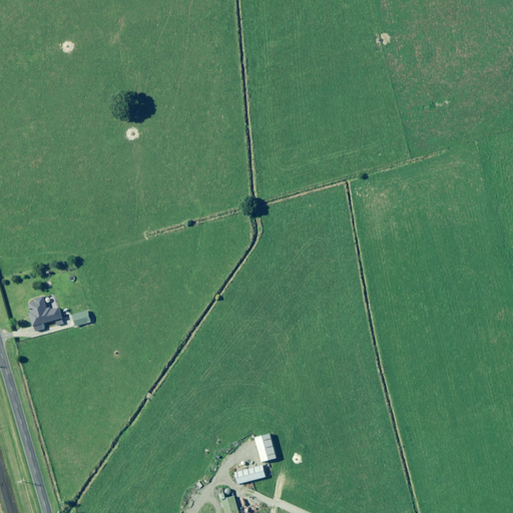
[(44,325),(55,322),(57,326),(65,324),(63,319),(60,308),(49,312),(45,297),(36,300),(37,302),(30,304),(33,313),(31,314),(36,333),(46,330),(44,325)]
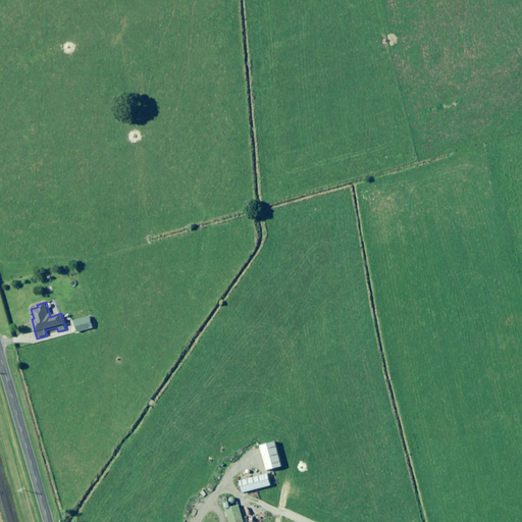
[(94,328),(91,317),(75,321),(79,332),(94,328)]
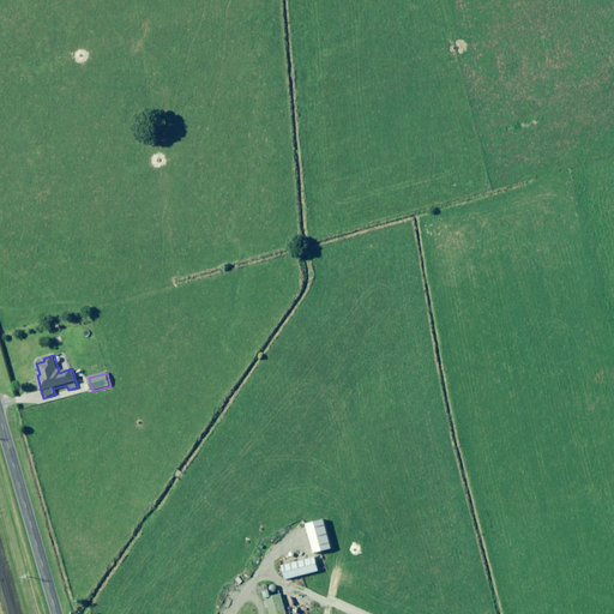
[(332,549),(325,521),(307,524),(315,554),(332,549)]
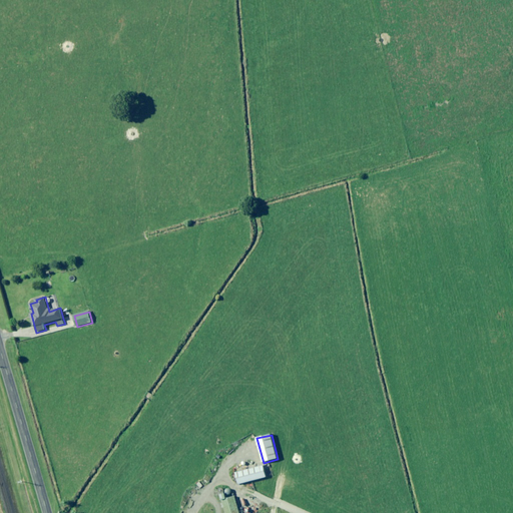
[(268,477),(265,466),(236,473),(239,485),(268,477)]
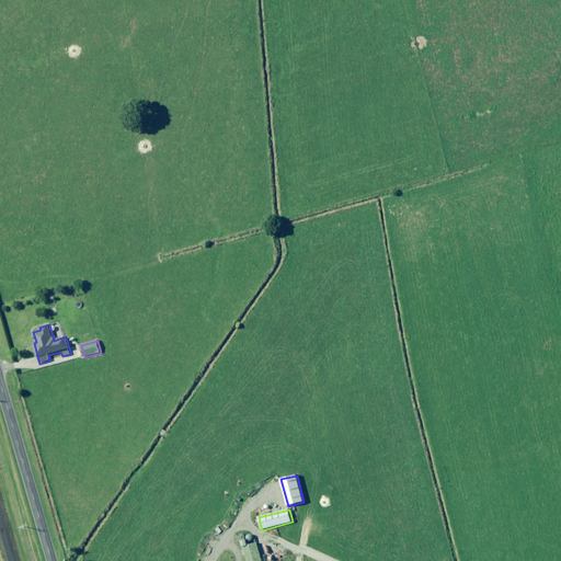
[(241,540),(243,549),(247,560),(263,560),(259,545),(251,547),(248,538),(241,540)]
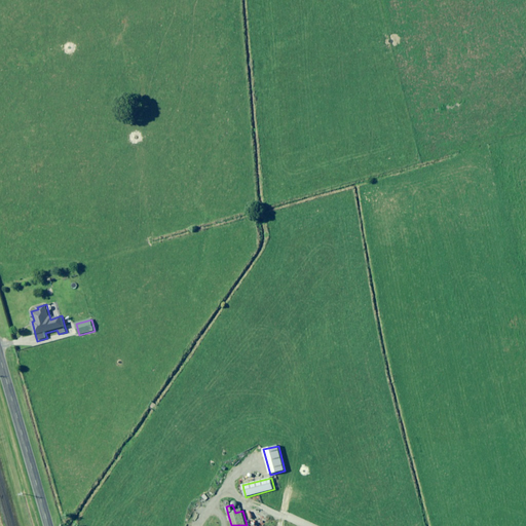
All buildings are outlined.
